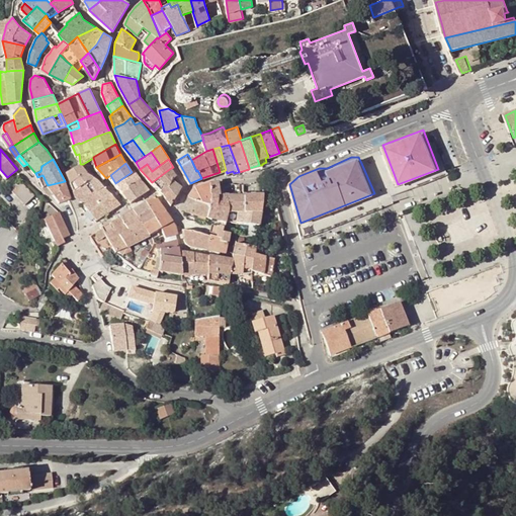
[(87,172),(81,164),(80,164),(67,172),(71,182),(87,172)]
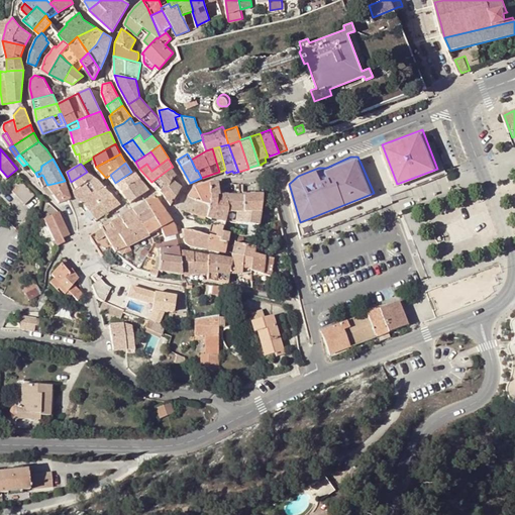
[(168,170),(151,182),(165,194),(173,178),(177,175),(171,168),(168,170)]
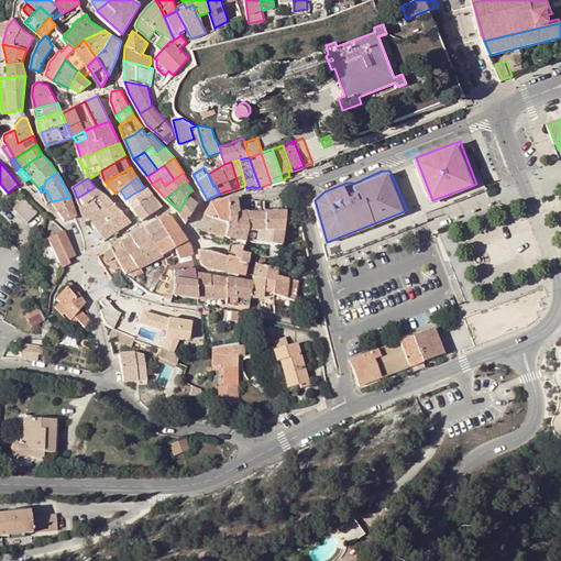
[(133,209),(153,195),(145,185),(143,187),(125,199),(133,209)]
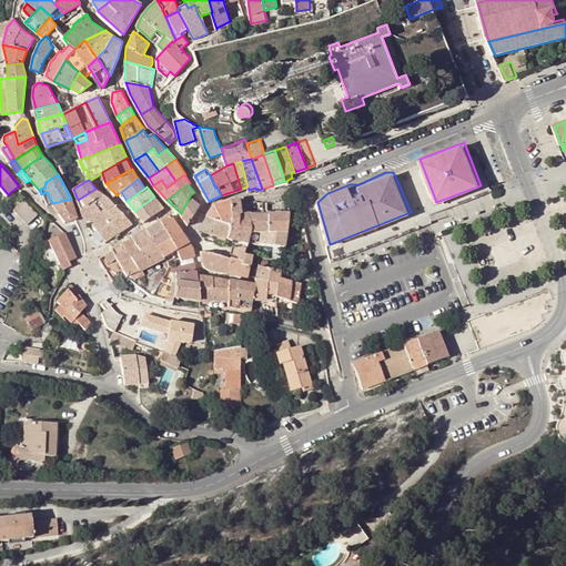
[(105,194),(95,189),(78,200),(82,210),(105,194)]
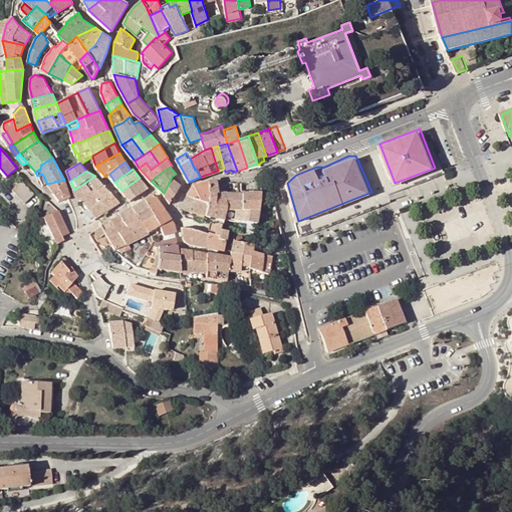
[(172,177),(164,193),(170,203),(178,191),(179,191),(183,185),(177,174),(176,174),(172,177)]
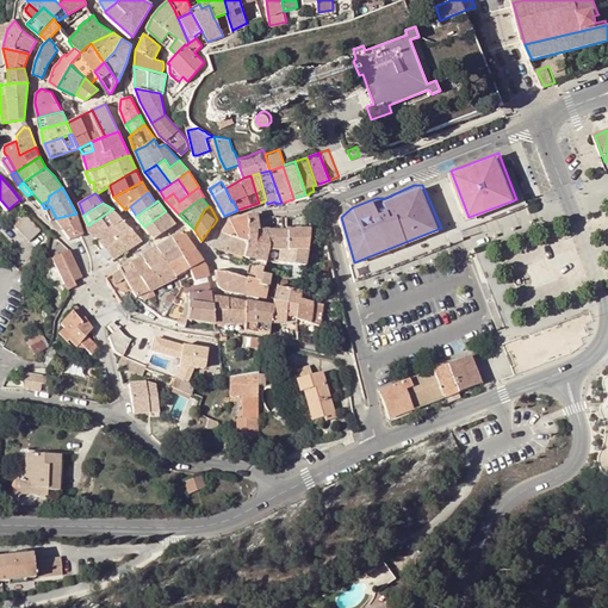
[(117,211),(113,209),(88,225),(90,230),(97,239),(124,219),(117,211)]
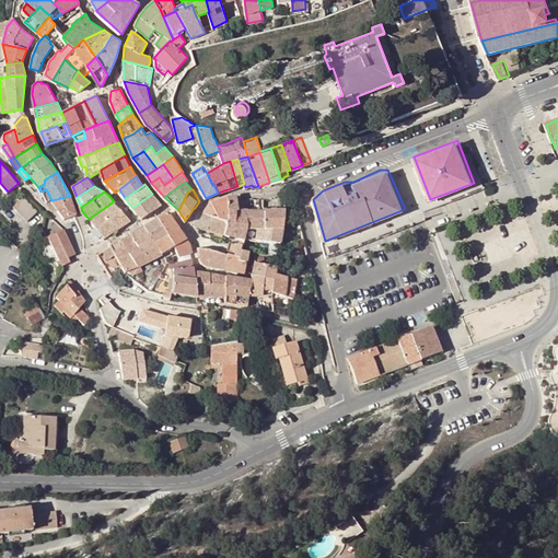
[(161,205),(152,194),(132,208),(137,213),(138,212),(142,218),(161,205)]
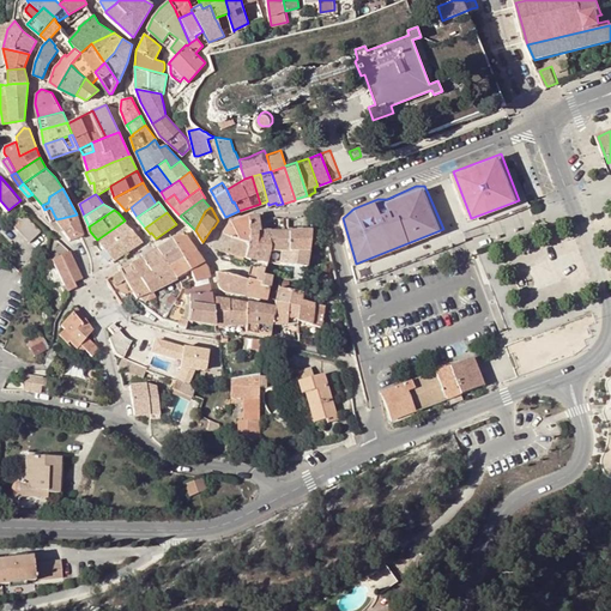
[(28,213),(16,225),(31,241),(43,230),(28,213)]
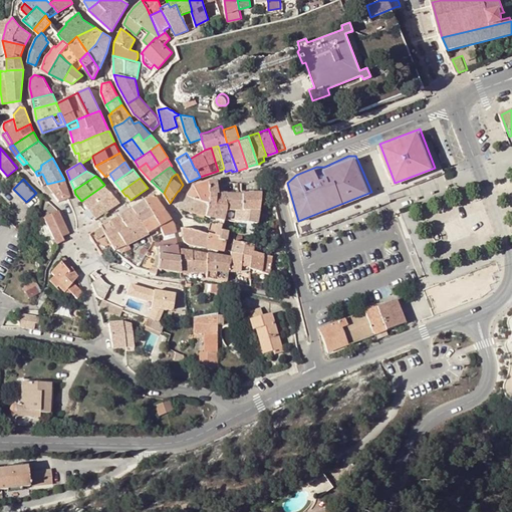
[(219,191),(218,179),(209,180),(209,192),(210,192),(209,203),(217,206),(219,191)]
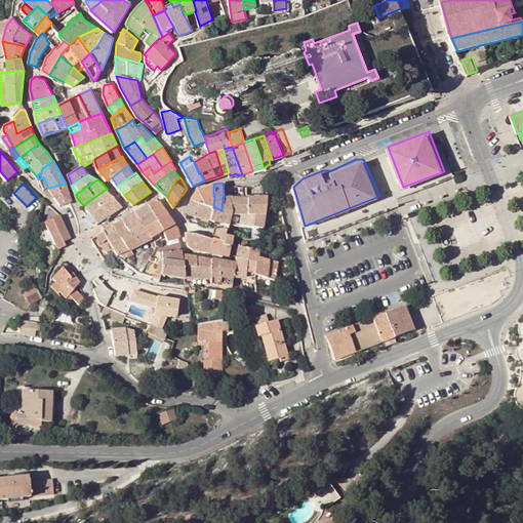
[(66,184),(48,188),(62,205),(72,201),(66,184)]
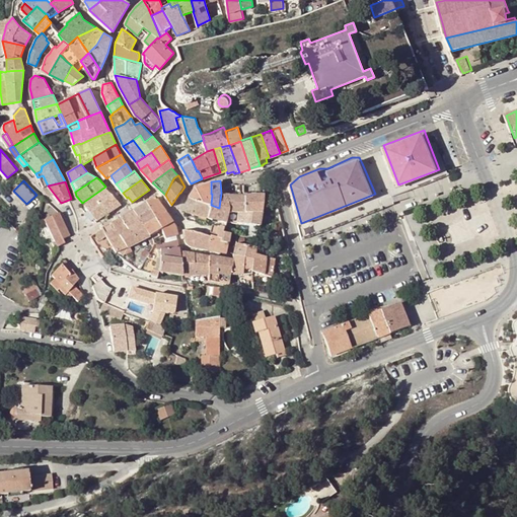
[(211,194),(211,181),(196,186),(189,197),(199,202),(211,205),(212,194),(211,194)]
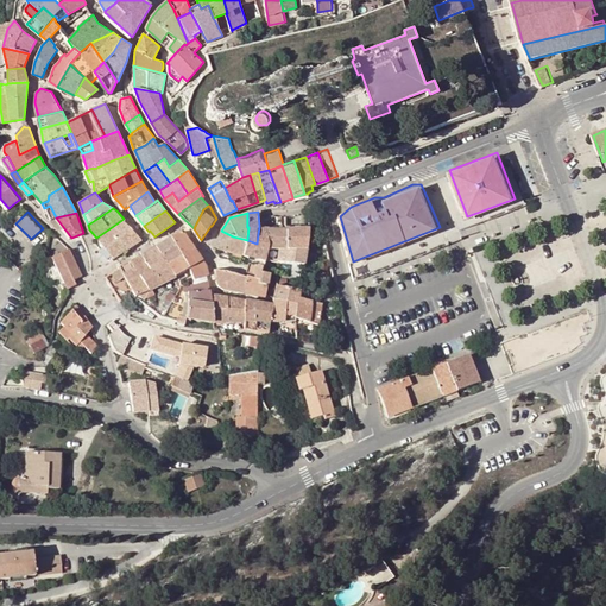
[(124,219),(96,238),(114,258),(143,239),(132,228),(124,219)]
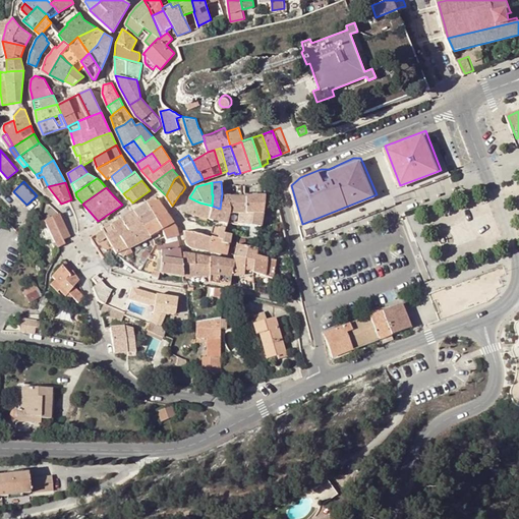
[(219,221),(228,223),(228,221),(230,212),(231,209),(229,194),(222,193),(220,209),(219,221)]
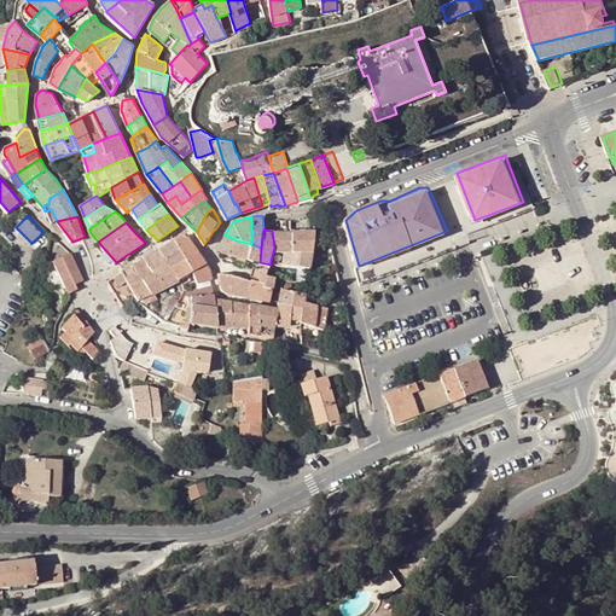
[(283,263),(309,267),(313,253),(292,253),(292,232),(272,231),(274,248),(273,251),(284,251),(283,263)]
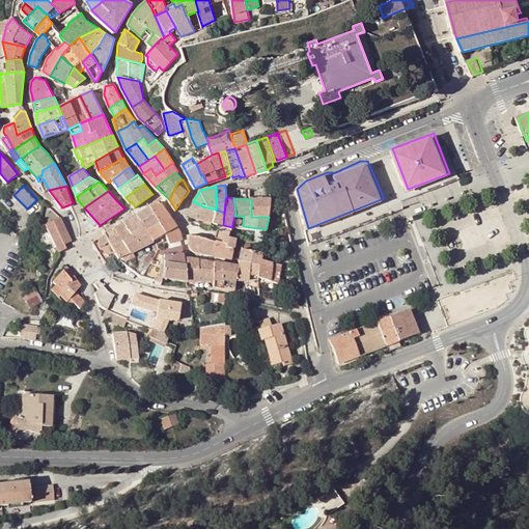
[(251,217),(269,217),(271,198),(251,199),(251,217)]
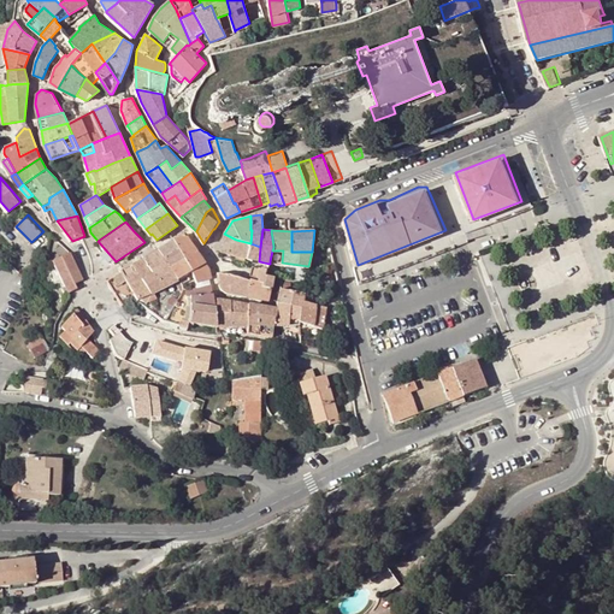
[(196,282),(211,277),(210,269),(184,232),(173,240),(188,263),(192,271),(196,282)]
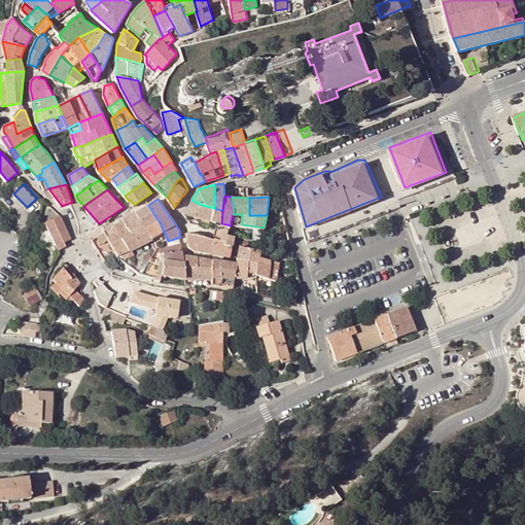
[(198,217),(211,221),(214,208),(202,205),(191,200),(187,215),(198,217)]
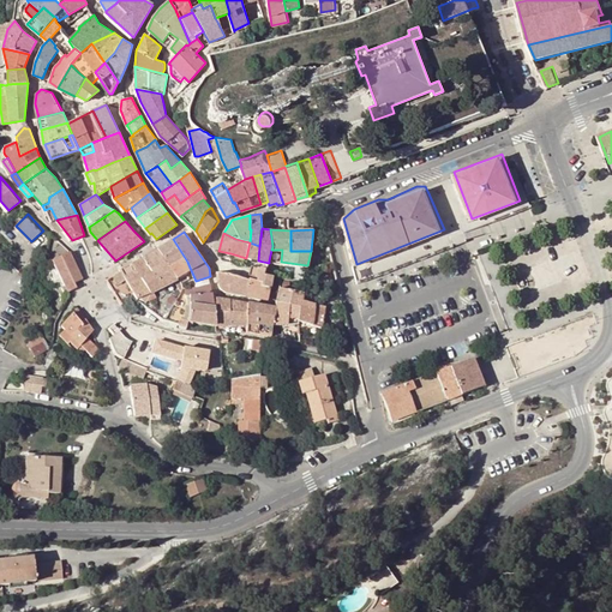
[(187,262),(173,239),(163,245),(169,253),(165,257),(173,270),(187,262)]
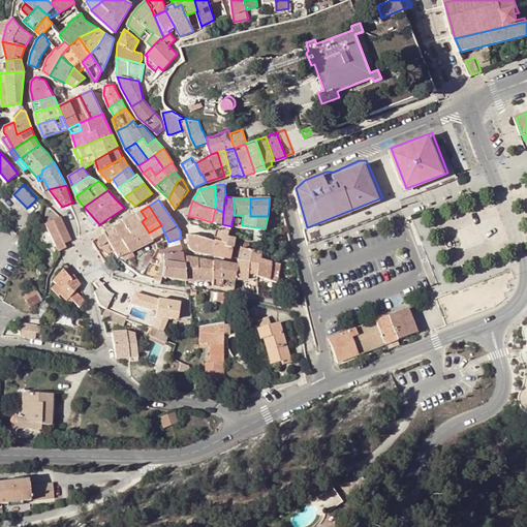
[(212,222),(222,224),(223,212),(215,209),(212,222)]
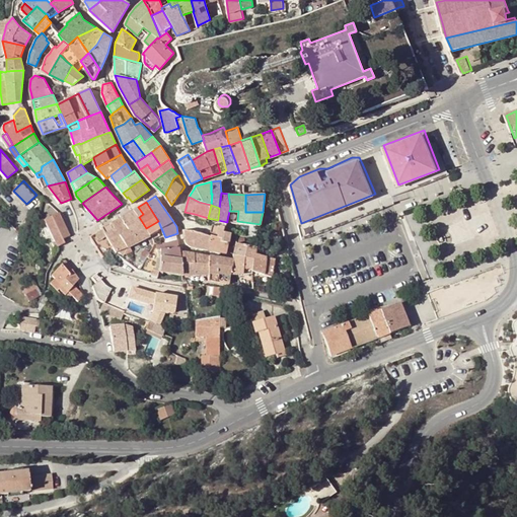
[(143,214),(138,207),(122,218),(128,229),(119,234),(127,247),(130,245),(139,241),(150,235),(146,228),(139,217),(143,214)]
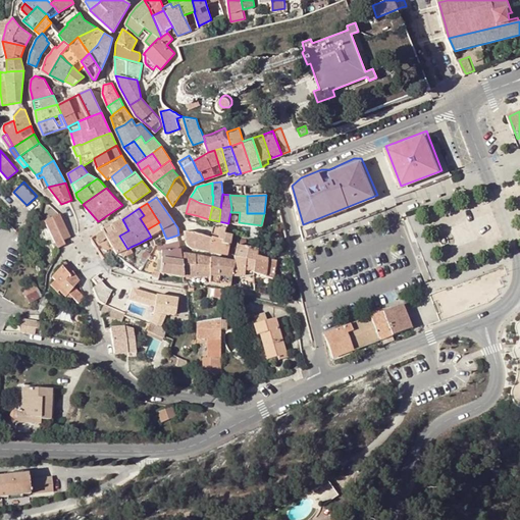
[(71,236),(60,212),(48,218),(52,226),(49,227),(56,242),(54,243),(55,246),(58,245),(58,246),(59,247),(66,244),(64,239),(71,236)]
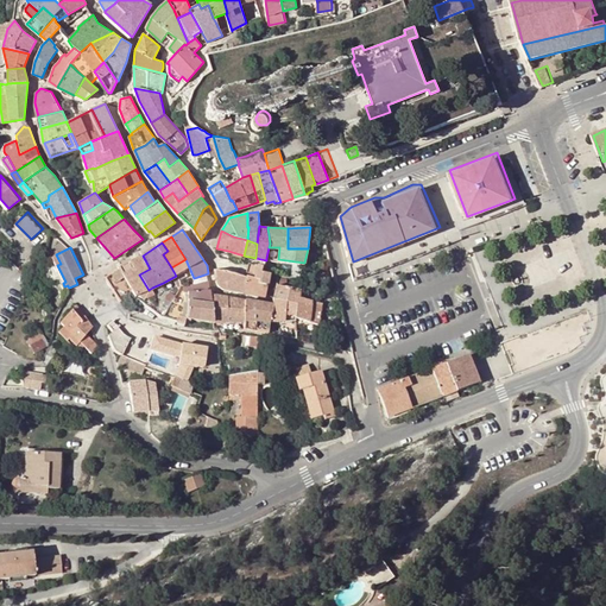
[(150,269),(143,256),(117,267),(118,270),(108,277),(121,300),(133,292),(136,296),(138,295),(149,290),(139,275),(150,269)]
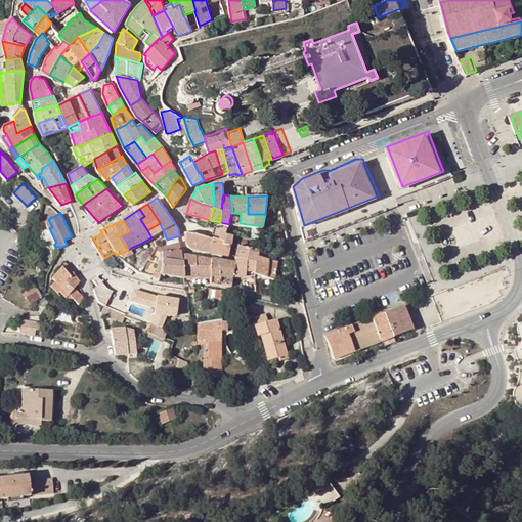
[(191,248),(210,252),(213,237),(203,234),(196,233),(186,231),(185,232),(186,242),(186,243),(187,244),(188,246),(191,248)]
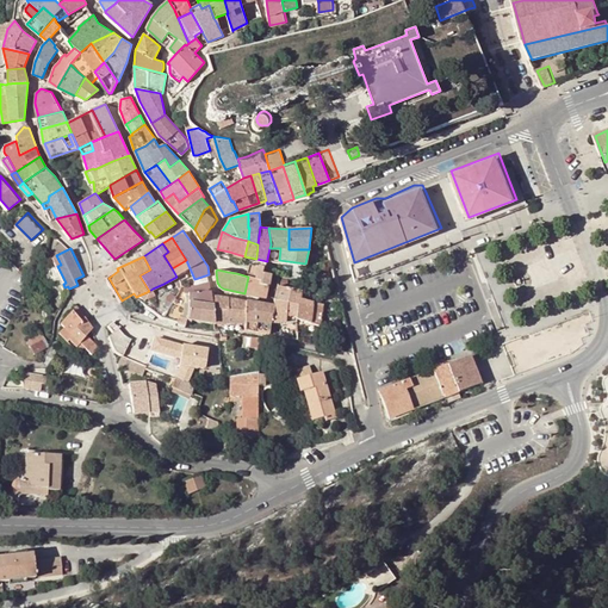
[(248,277),(244,293),(267,297),(268,284),(271,274),(262,272),(262,279),(256,278),(248,275),(248,277)]
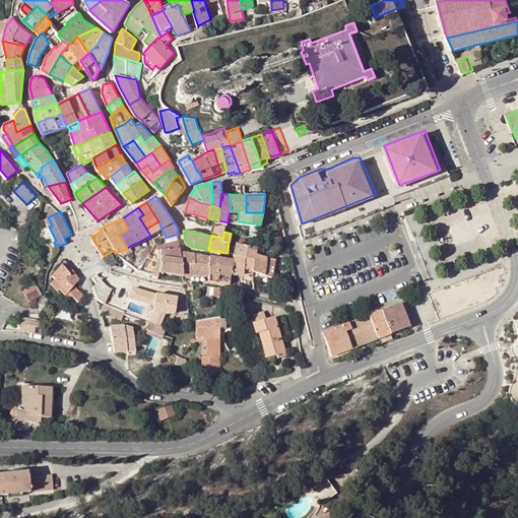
[(181,251),(179,239),(168,242),(158,243),(159,249),(162,249),(162,255),(160,271),(183,274),(183,263),(182,257),(181,251)]
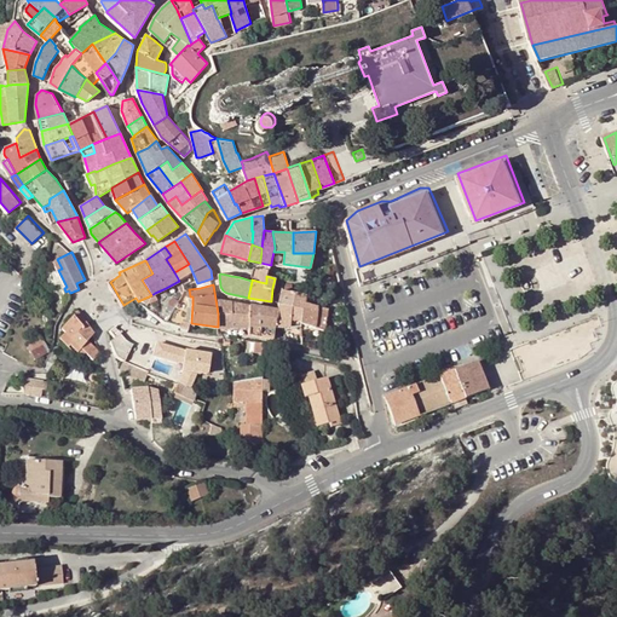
[(283,289),(280,304),(293,306),(304,309),(301,322),(326,328),(329,307),(306,301),(307,294),(283,289)]
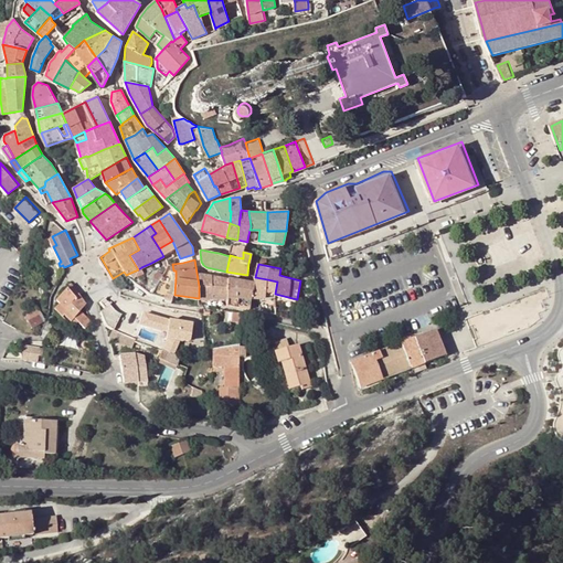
[(52,277),(60,283),(64,276),(63,276),(66,272),(64,267),(63,266),(52,277)]
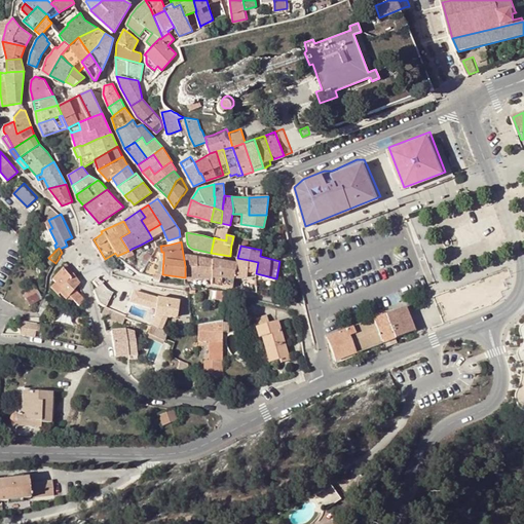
[(119,255),(125,259),(135,254),(132,249),(128,251),(119,255)]
